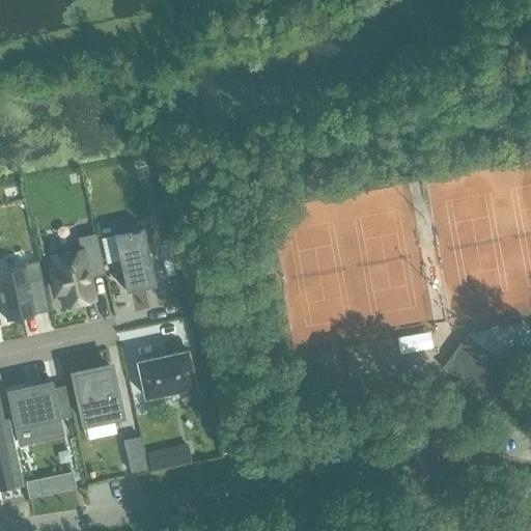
[(157,284),(145,229),(114,235),(127,291),(157,284)]
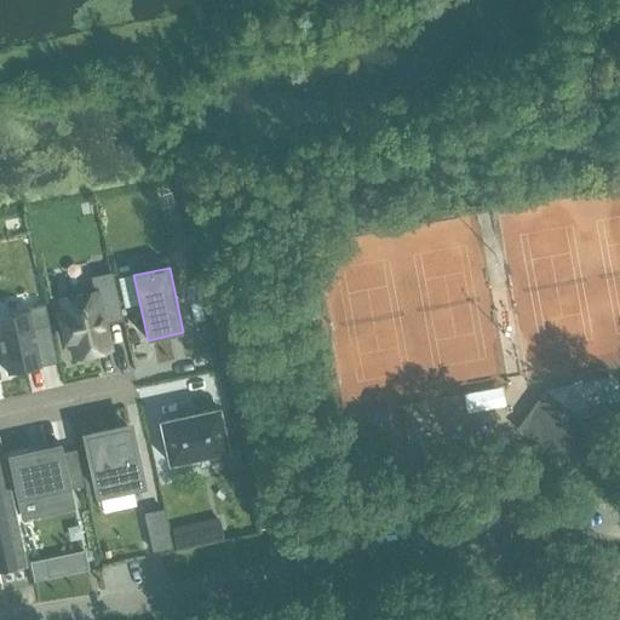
[(122,320),(113,273),(92,277),(95,292),(61,299),(65,316),(61,317),(65,342),(70,340),(74,357),(98,352),(97,348),(110,345),(105,323),(122,320)]
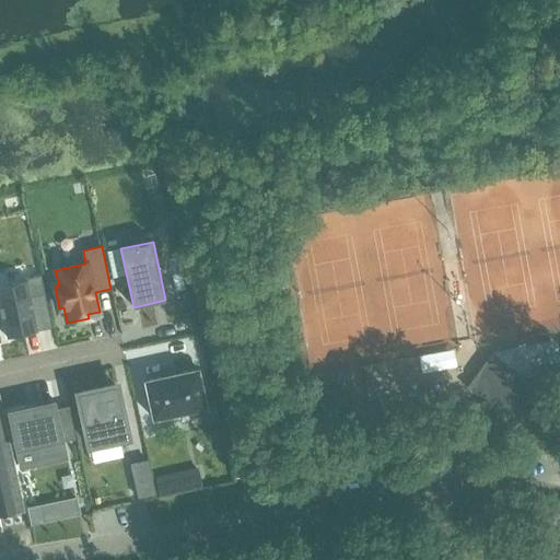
[(0,306),(7,337),(9,337),(8,334),(37,327),(31,298),(46,294),(41,275),(24,279),(25,282),(0,287),(0,306)]
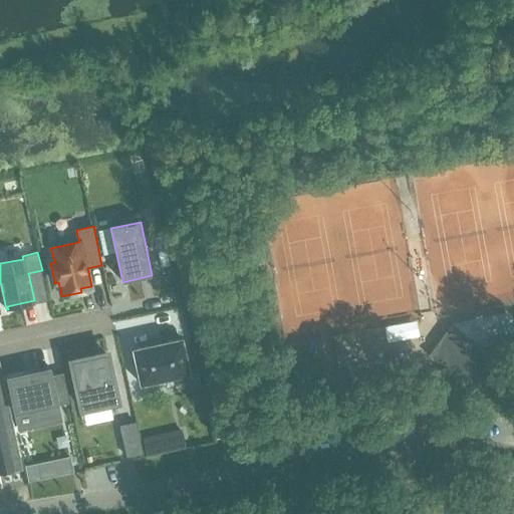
[(492,343),(484,345),(451,322),(428,355),(442,364),(445,380),(443,381),(447,405),(502,395),(492,343)]
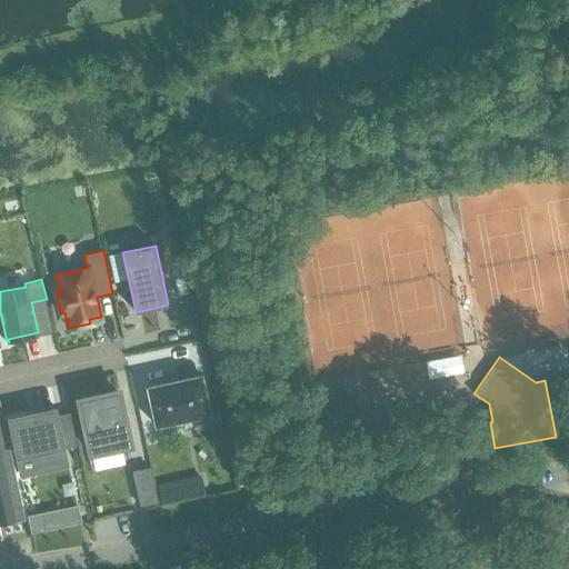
[(201,375),(147,387),(156,426),(195,417),(198,430),(221,426),(218,410),(210,412),(201,375)]
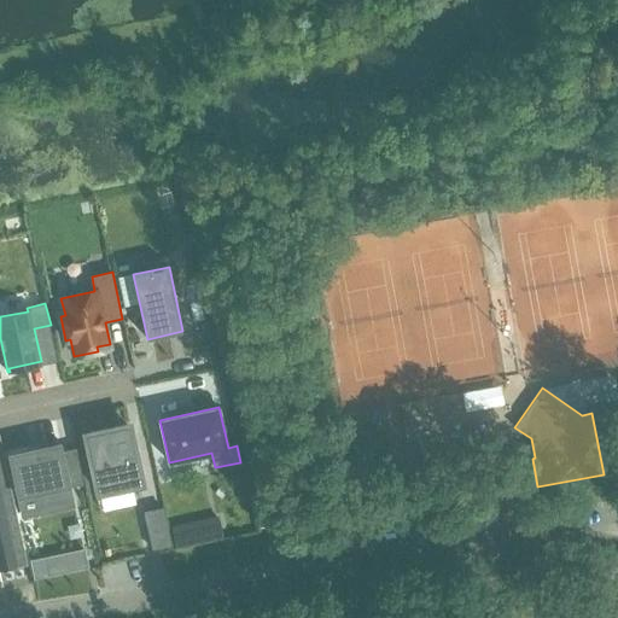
[(128,426),(87,435),(99,491),(140,483),(128,426)]
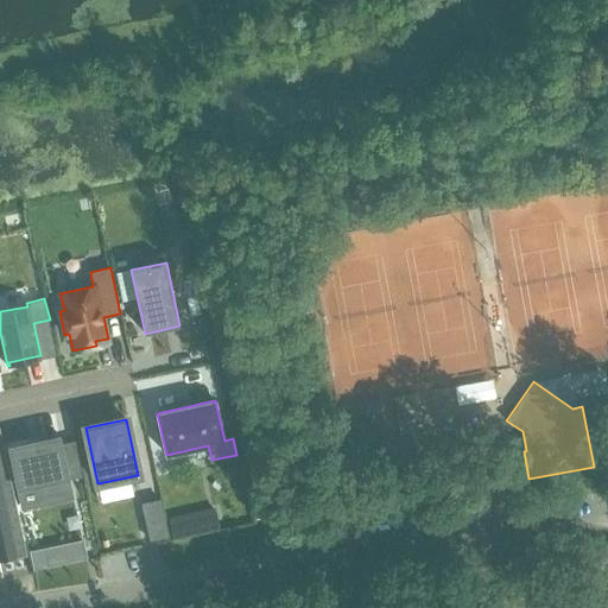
[(384,437),(381,426),(354,431),(356,443),(384,437)]
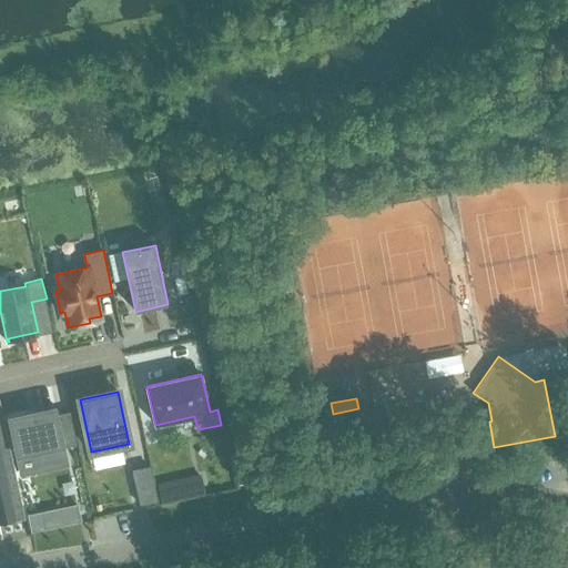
[(68,462),(56,406),(27,413),(28,415),(8,419),(18,463),(19,462),(18,459),(38,455),(40,468),(66,463),(67,465),(68,465),(68,462)]
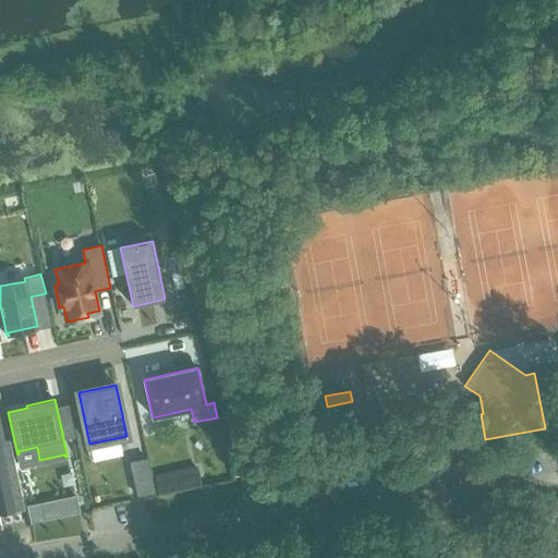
[(7,422),(0,423),(0,438),(9,437),(7,422)]
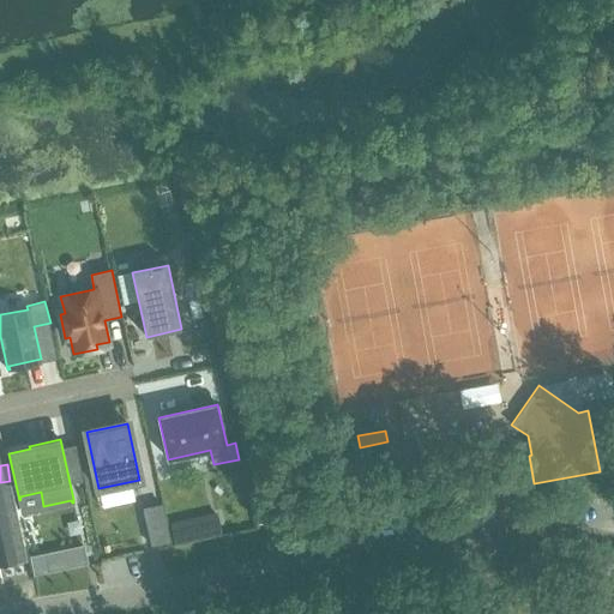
[(10,481),(0,482),(0,499),(13,497),(10,481)]
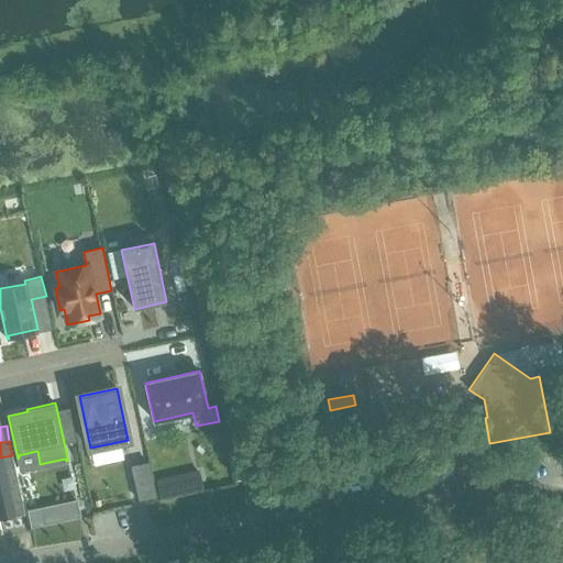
[(12,455),(0,457),(0,473),(15,471),(12,455)]
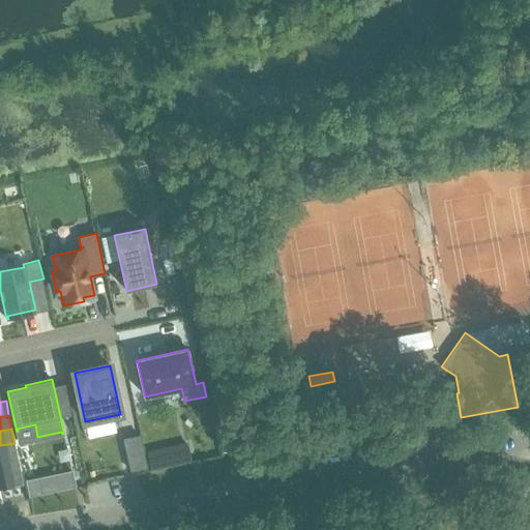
[(15,443),(0,445),(0,460),(18,457),(15,443)]
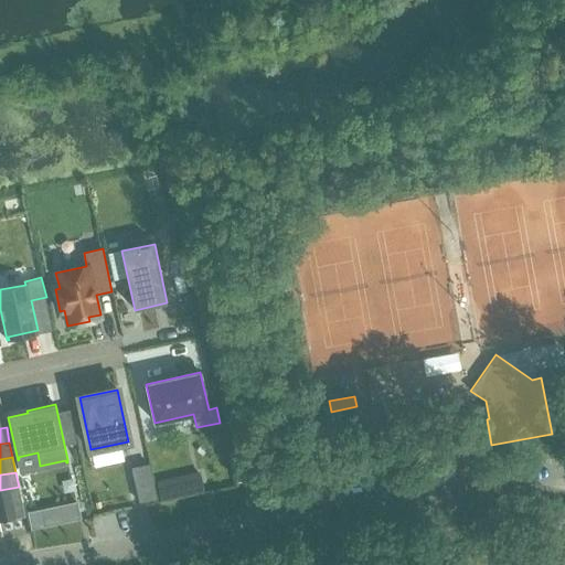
[(0,505),(22,501),(19,487),(0,490),(0,505)]
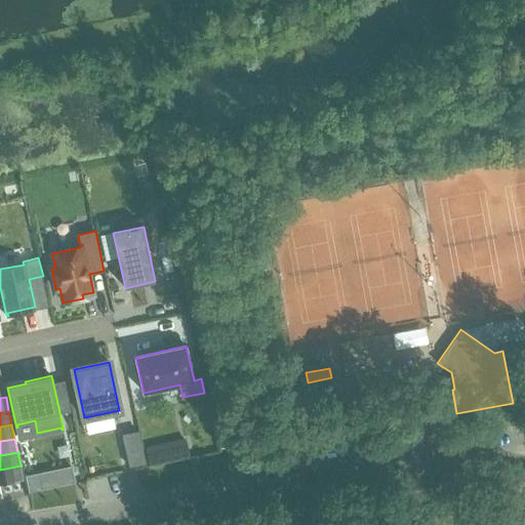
[(21,466),(0,470),(0,484),(24,480),(21,466)]
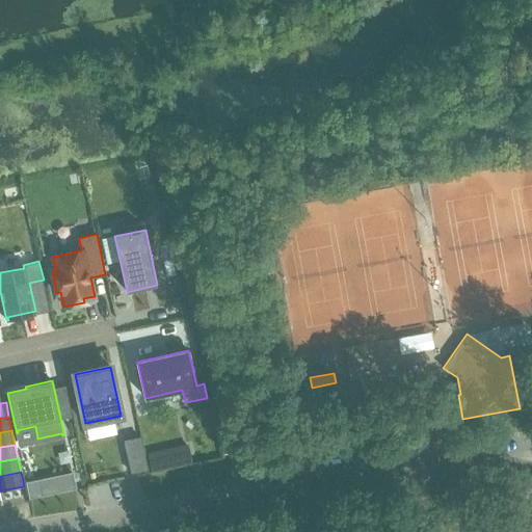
[(73,473),(27,483),(31,499),(76,488),(73,473)]
